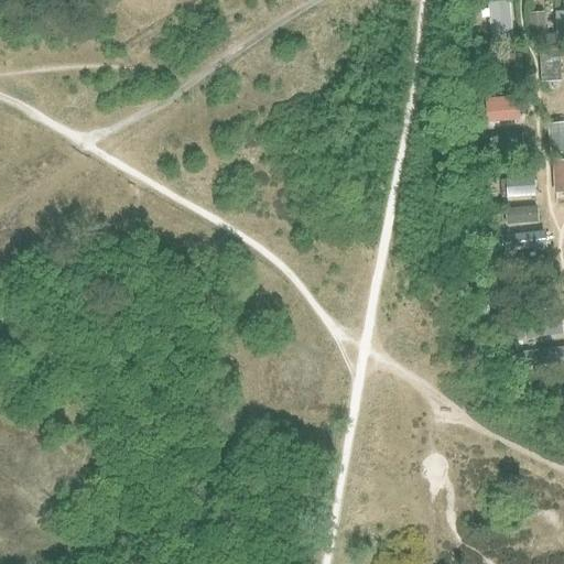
[(488,3),(491,36),(511,34),(509,1),(488,3)]
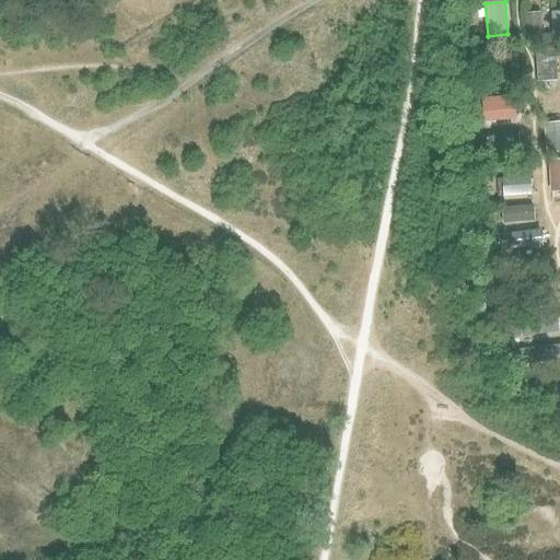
[(559,10),(550,11),(551,39),(559,38),(559,10)]
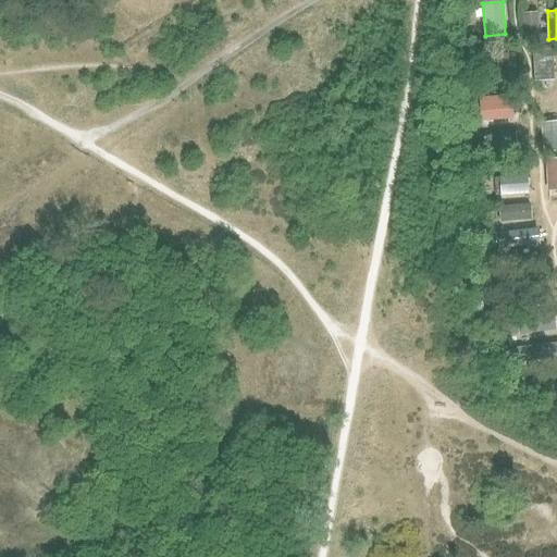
[(539,44),(547,42),(547,34),(539,35),(536,12),(521,13),(523,45),(539,44)]
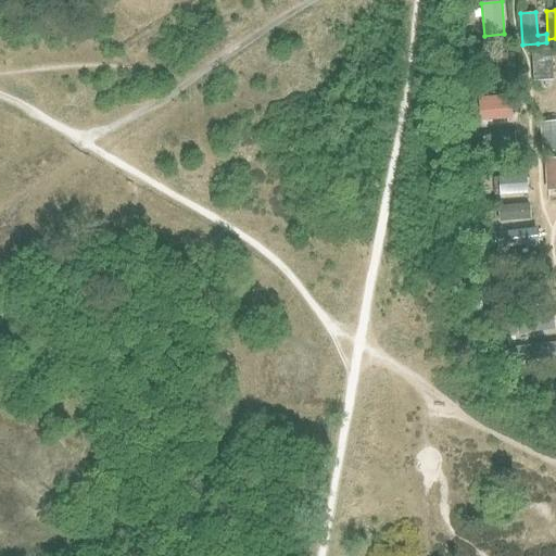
[(551,57),(555,55),(555,43),(541,45),(541,49),(532,49),(533,81),(552,80),(551,57)]
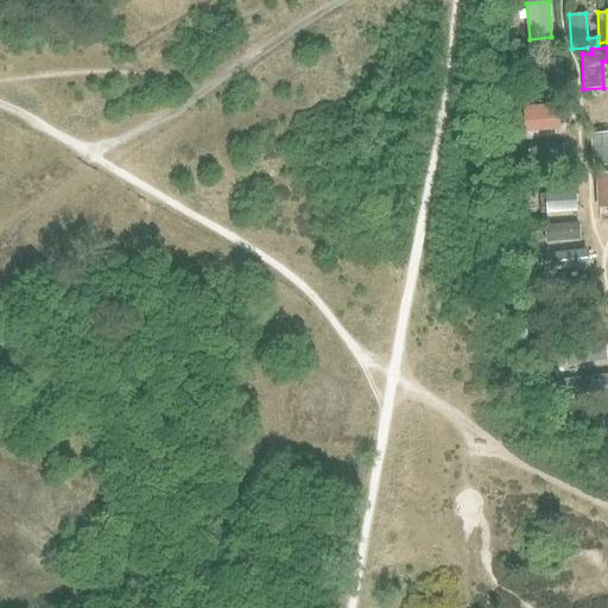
[(529,77),(562,80),(563,58),(530,56),(529,77)]
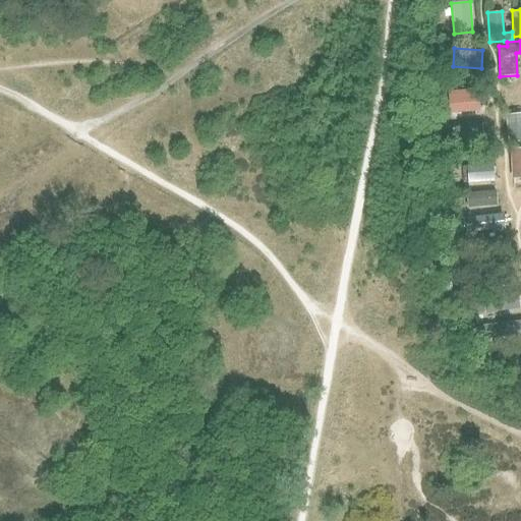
[(474,89),(466,90),(448,91),(449,113),(479,111),(478,93),(475,94),(474,89)]
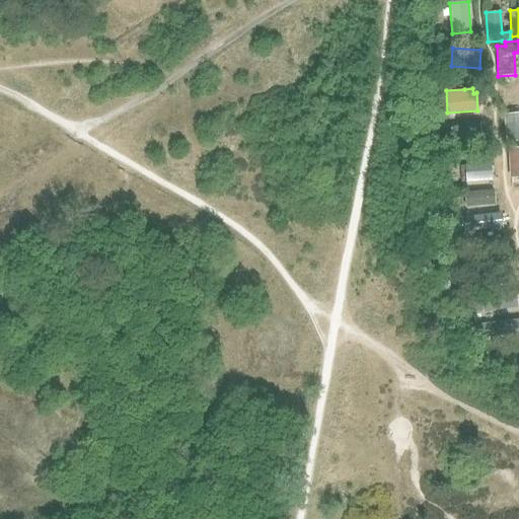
[(518,112),(504,114),(506,143),(518,141),(518,112)]
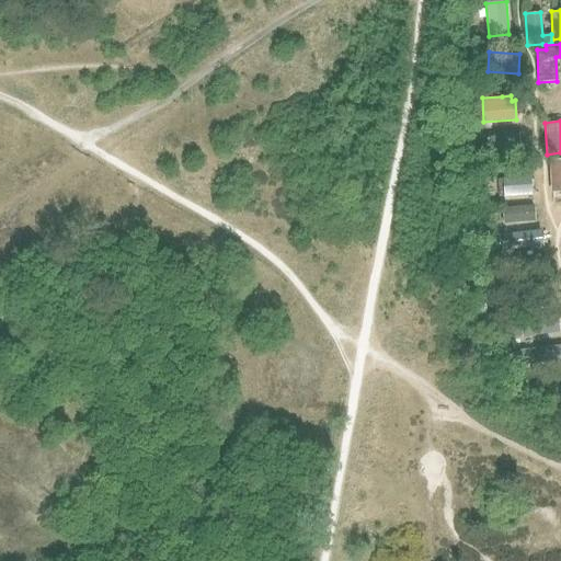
[(487,137),(489,157),(522,152),(519,133),(487,137)]
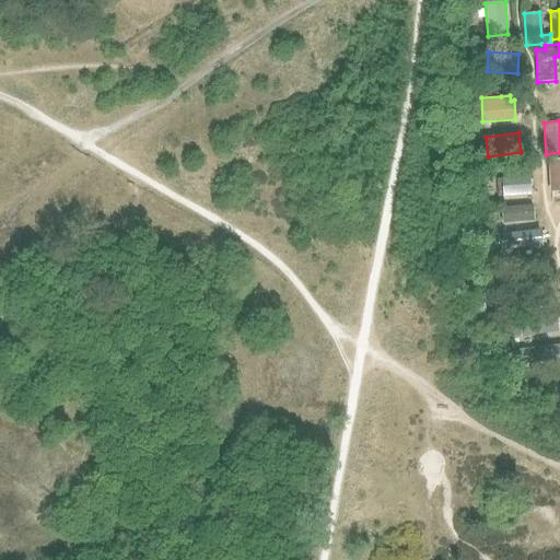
[(559,159),(548,160),(550,193),(559,191),(559,159)]
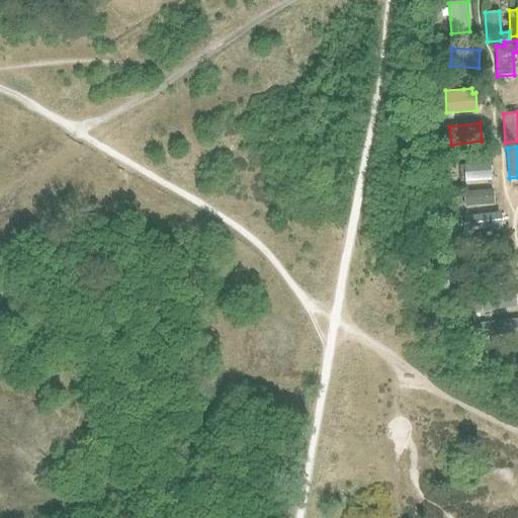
[(458,164),(460,182),(492,179),(490,162),(458,164)]
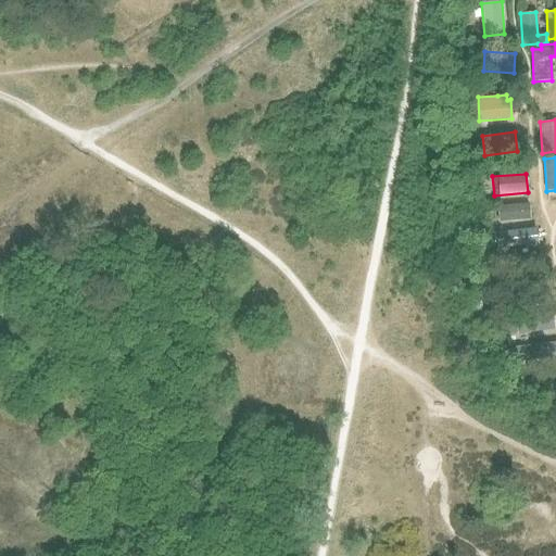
[(512,220),(529,219),(528,202),(503,204),(503,205),(496,206),(498,222),(504,220),(504,222),(512,220)]
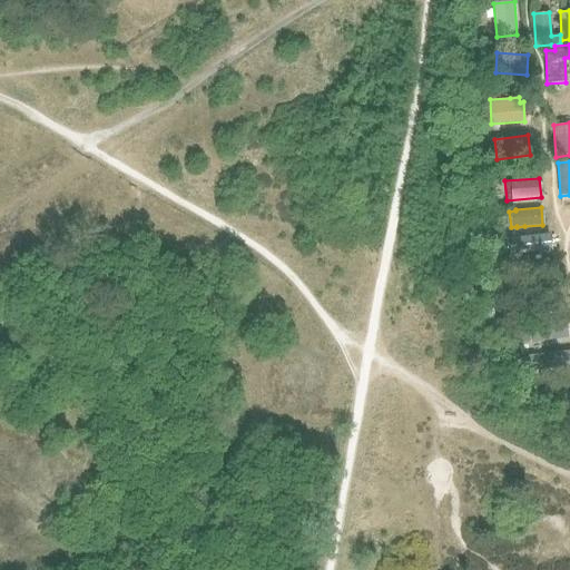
[(508,238),(510,254),(551,249),(550,234),(508,238)]
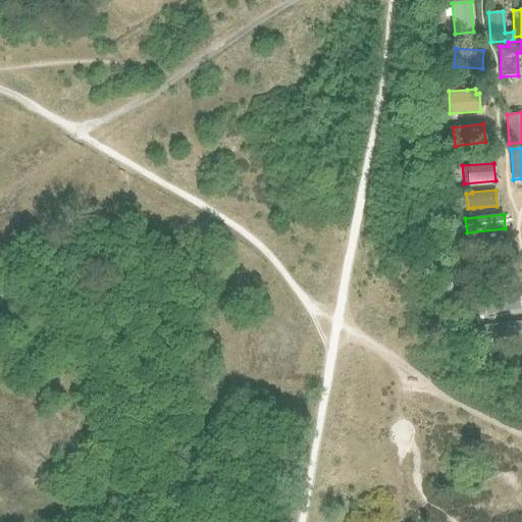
[(481,243),(483,260),(507,258),(506,241),(481,243)]
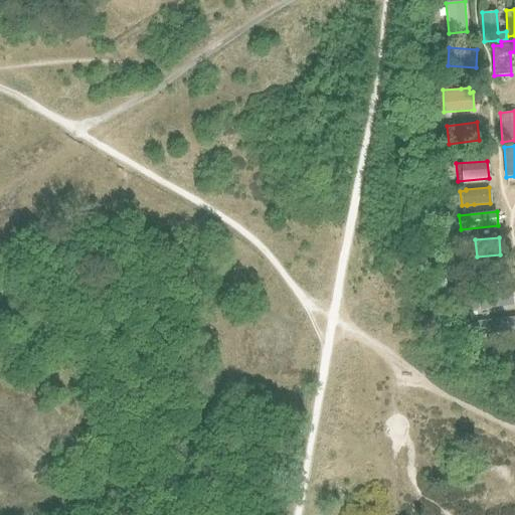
[(479,267),(481,283),(506,279),(504,264),(479,267)]
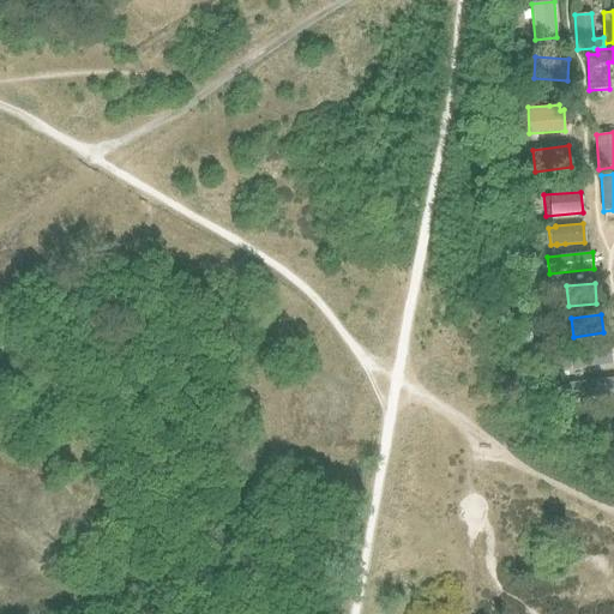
[(564,351),(567,371),(611,363),(608,344),(564,351)]
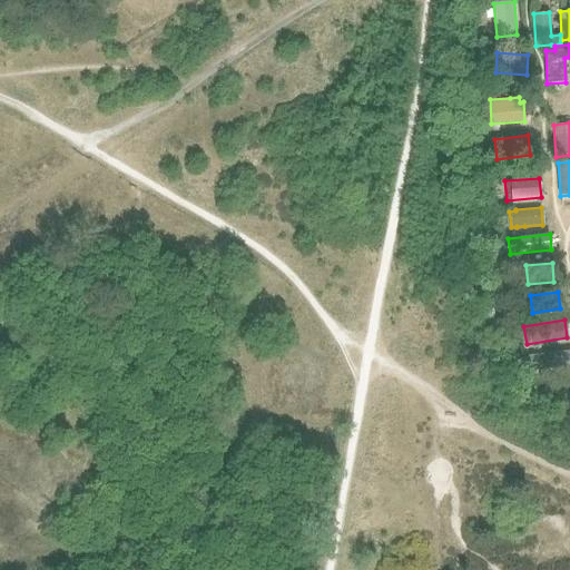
[(569,351),(527,356),(529,371),(569,366),(569,351)]
